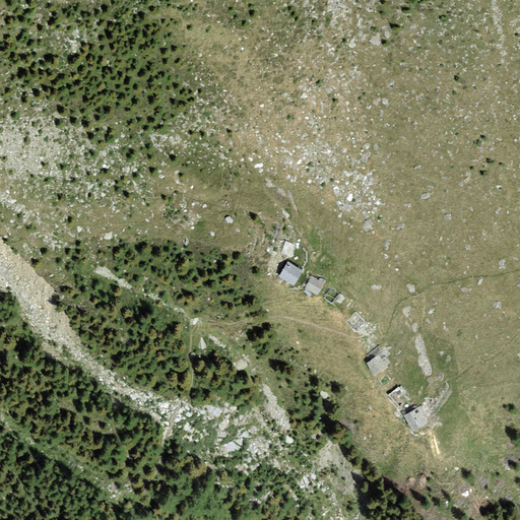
[(303,271),(286,261),(277,275),(294,285),(303,271)]
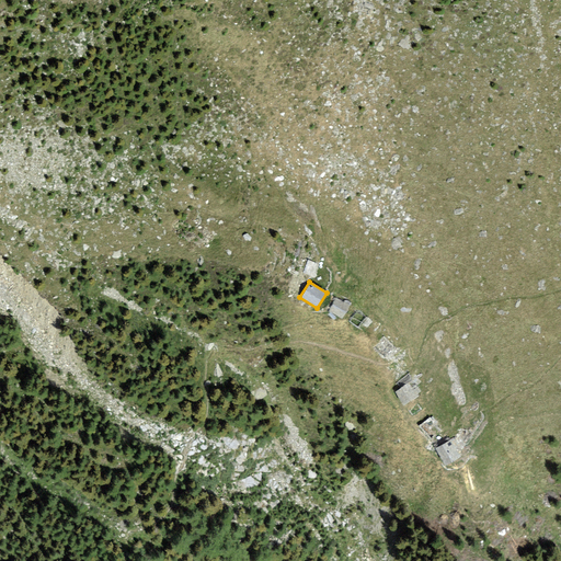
[(348,305),(335,298),(328,311),(342,318),(348,305)]
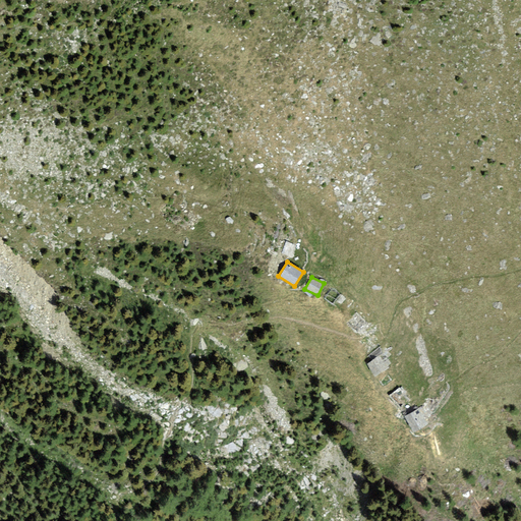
[(340,295),(331,289),(324,298),(333,305),(340,295)]
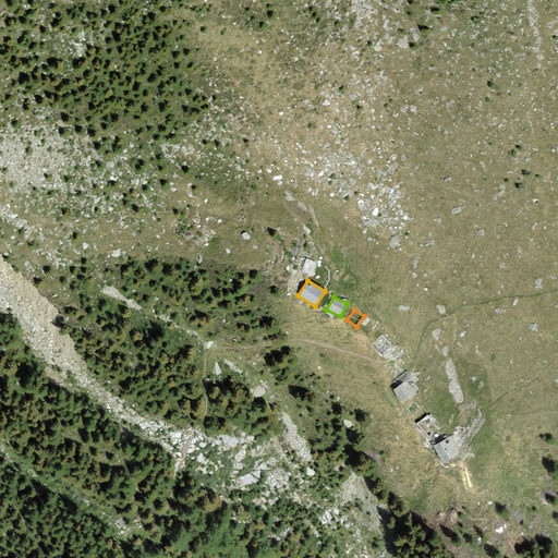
[(381,337),(372,347),(381,356),(391,347),(381,337)]
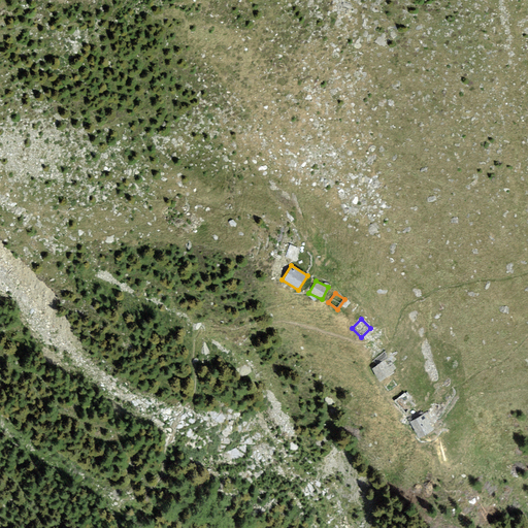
[(385,360),(371,369),(380,381),(396,369),(390,361),(387,363),(385,360)]
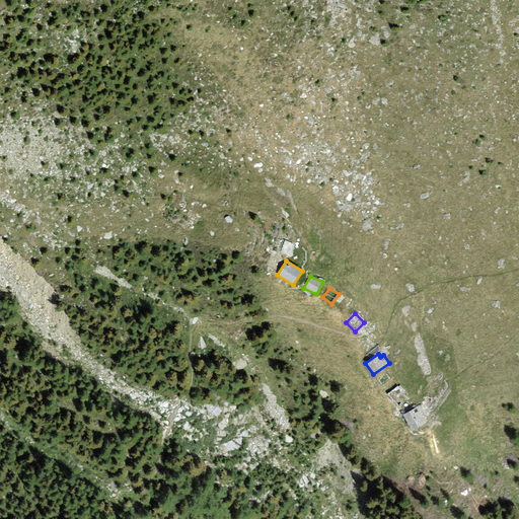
[(397,386),(388,394),(398,406),(409,399),(397,386)]
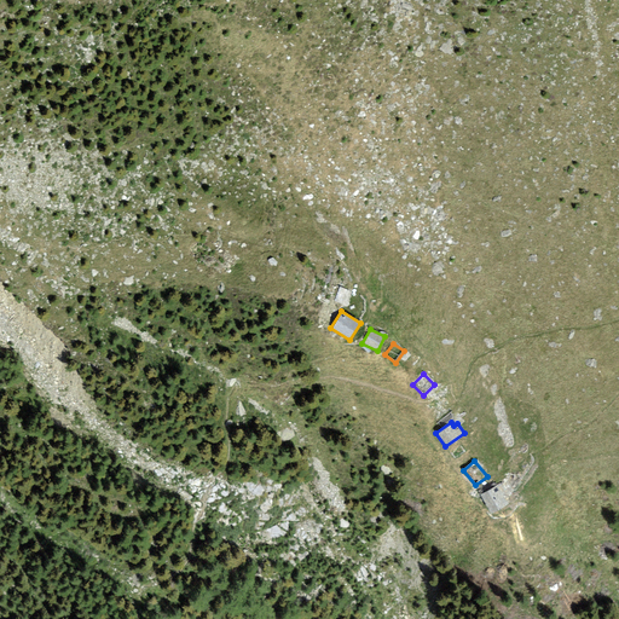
[(497,485),(479,496),(491,515),(509,503),(497,485)]
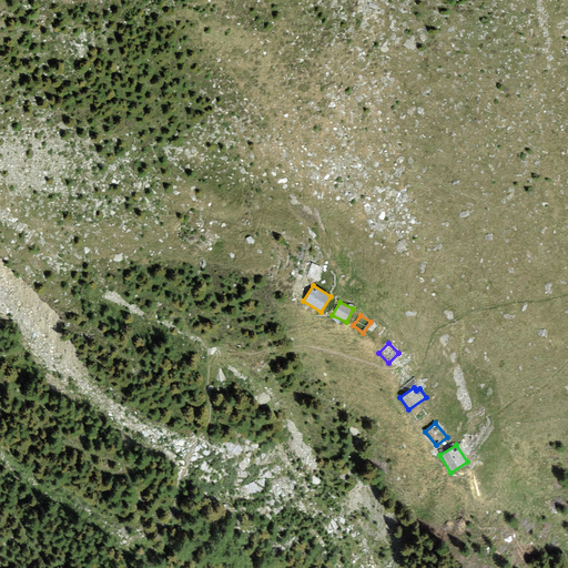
All buildings are outlined.
